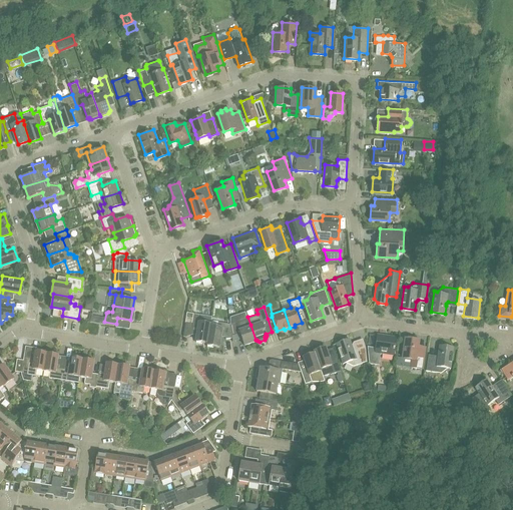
[(185,321),(191,322),(193,312),(186,311),(185,321)]
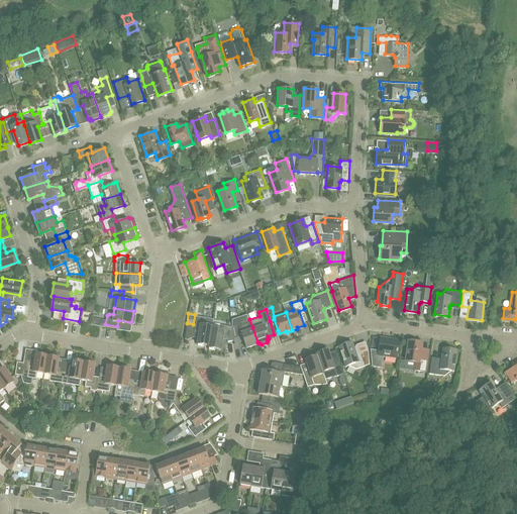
[(194,324),(193,324),(187,323),(184,337),(188,337),(199,332),(197,342),(209,344),(212,327),(212,325),(205,324),(206,316),(196,314),(194,324)]
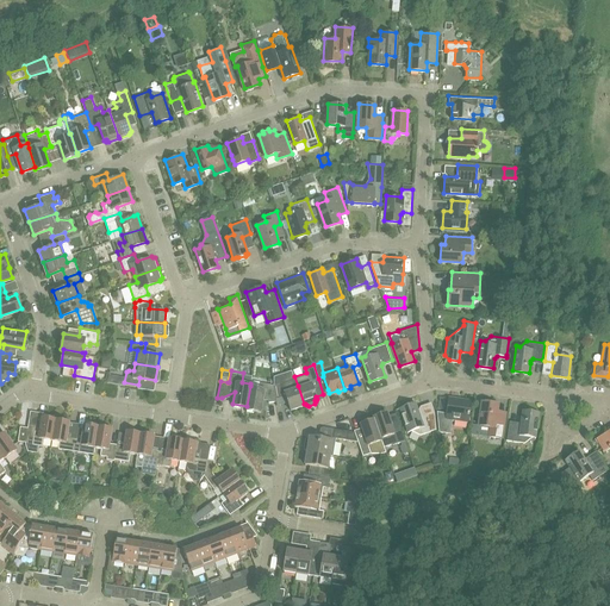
[(291,388),(287,379),(274,383),(275,398),(285,394),(291,408),(304,404),(298,386),(291,388)]
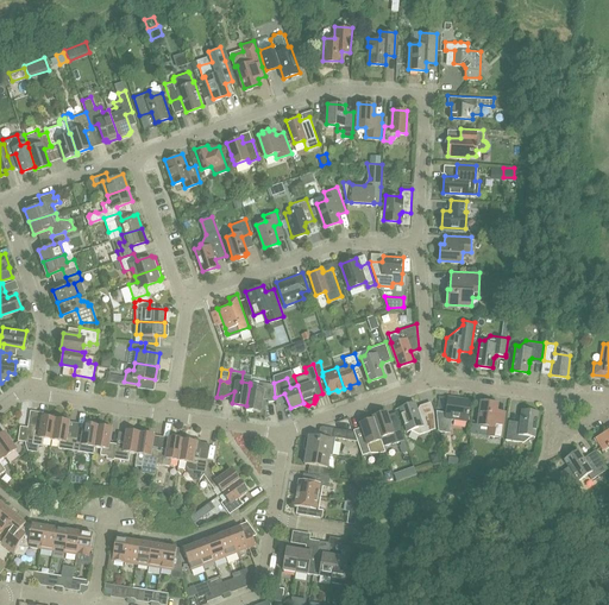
[(275,399),(274,383),(259,380),(258,386),(250,385),(246,405),(245,408),(261,410),(263,394),(267,395),(268,399),(275,399)]
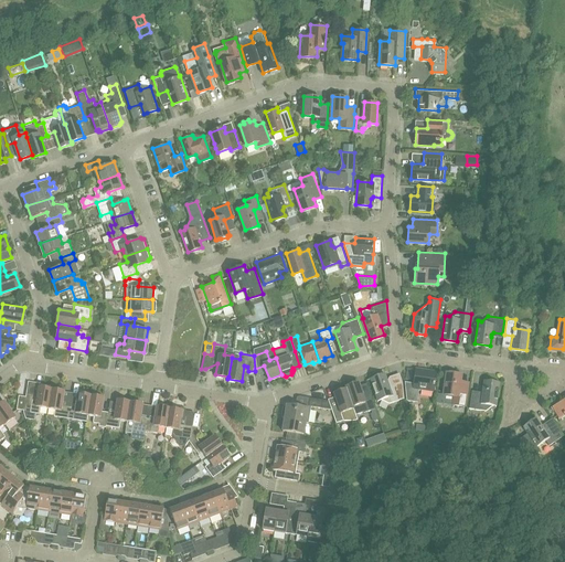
[(434,390),(436,370),(416,367),(414,381),(404,380),(406,399),(417,400),(419,388),(434,390)]
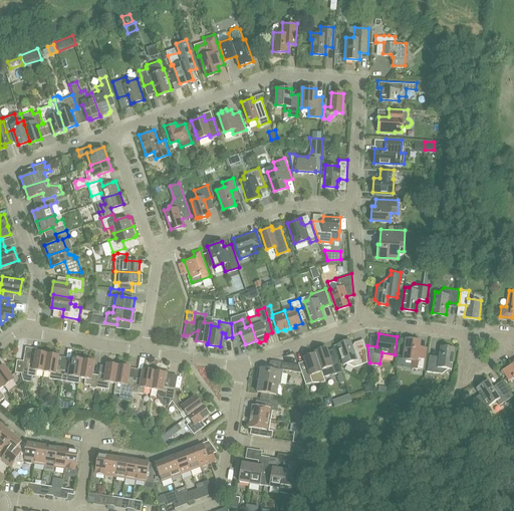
[(353,347),(352,345),(349,337),(336,342),(343,363),(347,361),(353,365),(367,360),(366,345),(356,349),(353,347)]
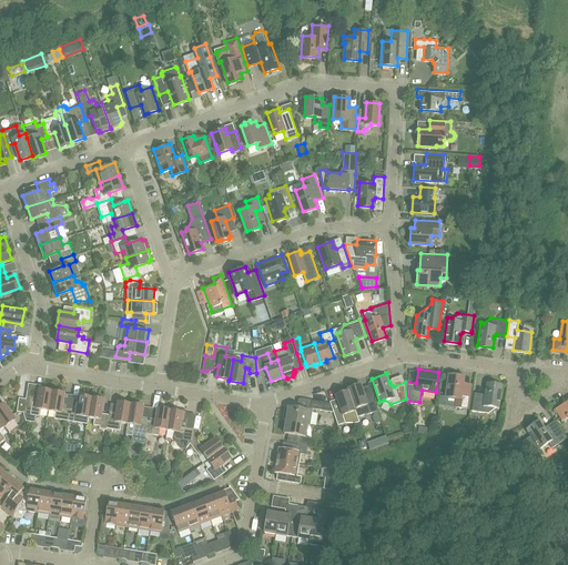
[(439,394),(438,403),(454,405),(467,406),(469,391),(470,382),(463,381),(464,375),(462,375),(450,373),(449,373),(446,394),(439,394)]
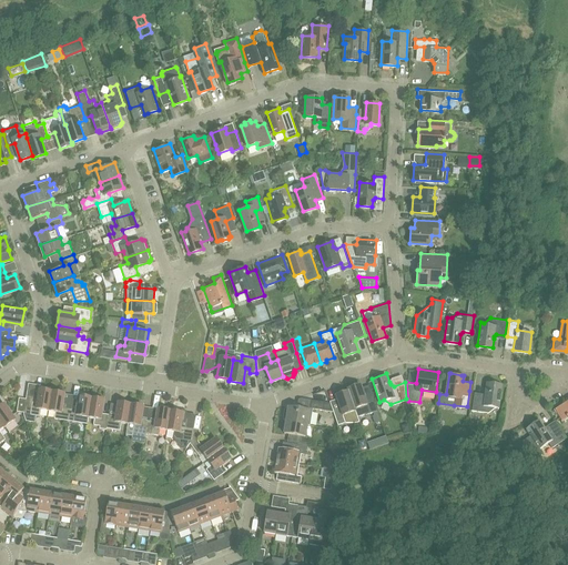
[(498,406),(501,383),(486,381),(485,391),(483,392),(474,391),(472,409),(488,411),(495,406),(498,406)]
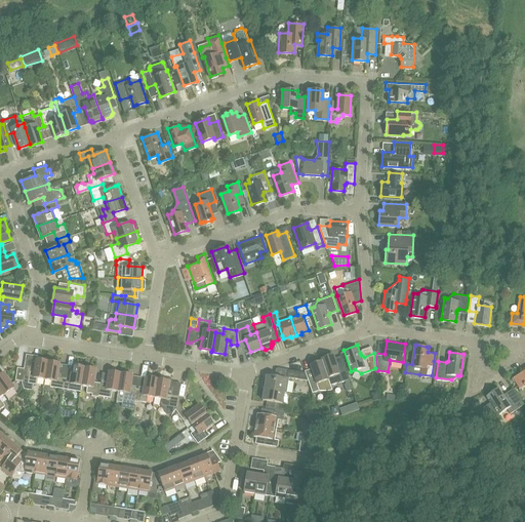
[(322,360),(328,376),(330,383),(337,380),(337,382),(349,377),(345,365),(337,367),(333,354),(321,358),(322,360)]
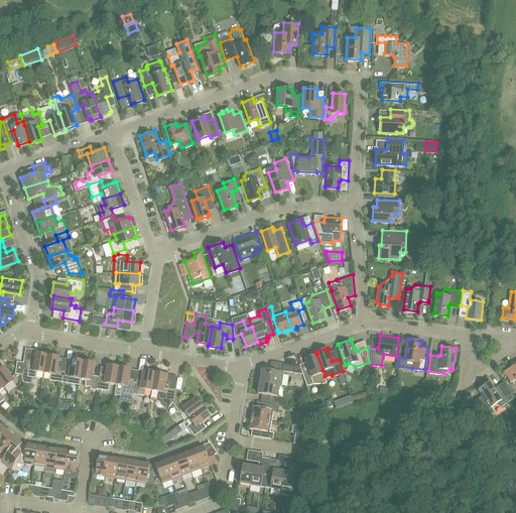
[(21,373),(21,374),(32,375),(36,376),(37,370),(44,371),(47,354),(45,354),(46,351),(37,349),(37,352),(35,352),(33,365),(29,364),(30,359),(24,358),(23,361),(21,373)]
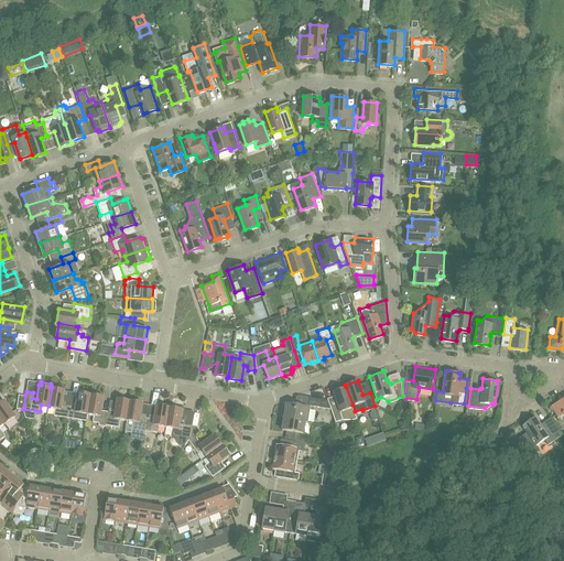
[(52,387),(49,406),(54,407),(54,413),(67,416),(68,403),(62,402),(64,389),(52,387)]
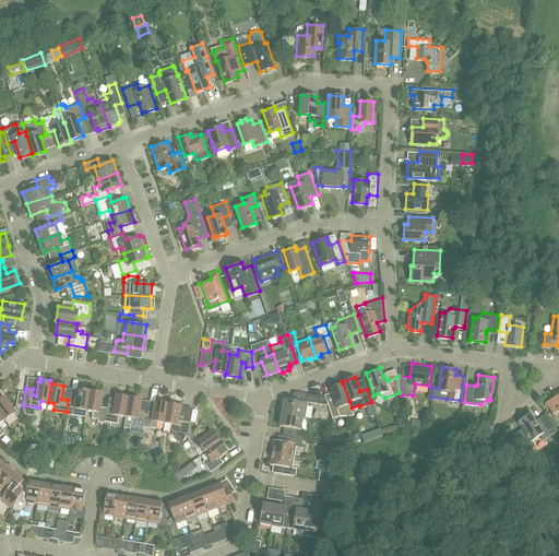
[(330,387),(331,391),(335,401),(328,403),(332,416),(340,414),(352,414),(354,413),(352,407),(349,401),(343,383),(330,387)]
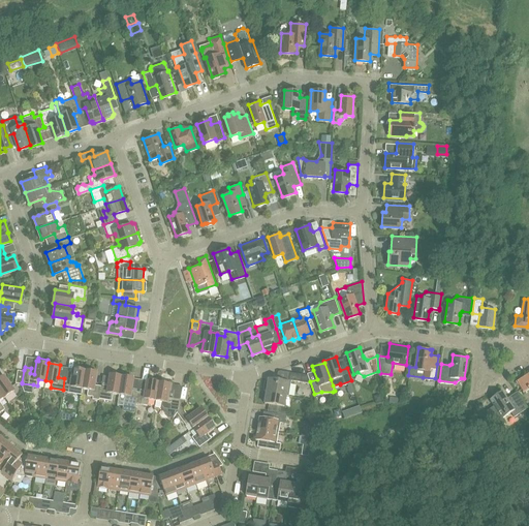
[(64,378),(63,390),(70,391),(74,392),(75,385),(82,387),(85,369),(83,368),(83,365),(74,364),(73,367),(71,379),(64,378)]
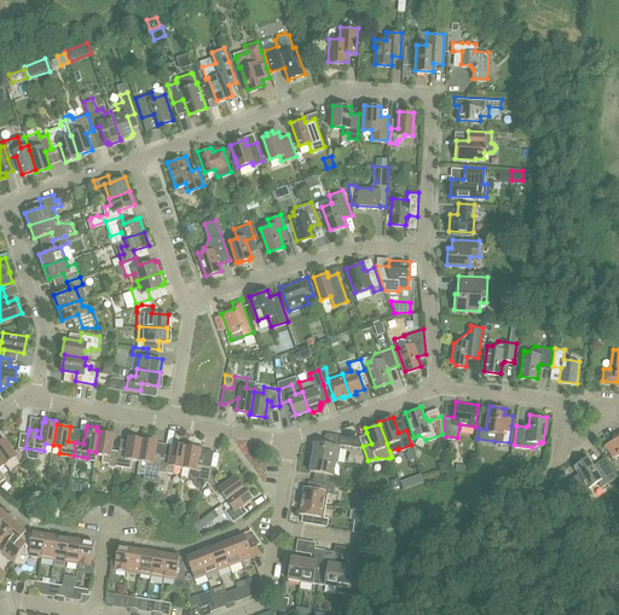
[(21,431),(18,446),(25,447),(28,433),(21,431)]
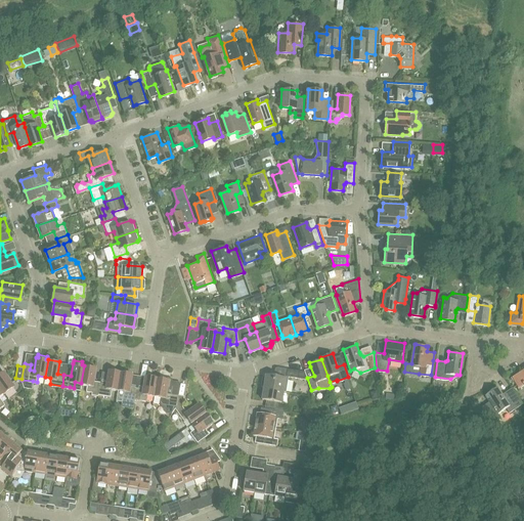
[(84,365),(81,383),(87,384),(86,390),(92,391),(91,393),(98,394),(98,393),(100,381),(94,380),(96,367),(84,365)]
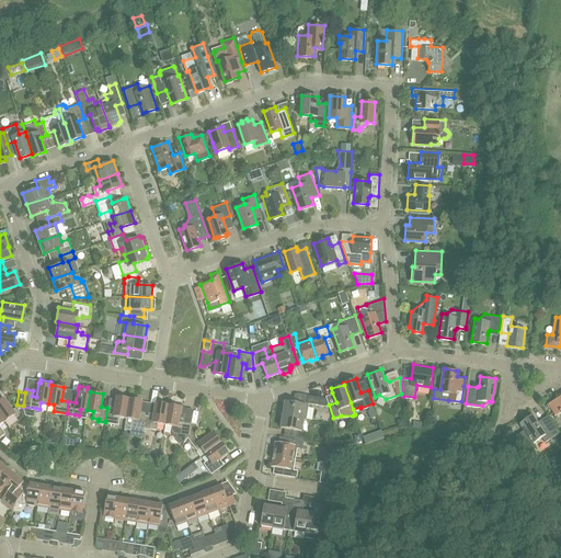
[(306,401),(309,401),(329,405),(327,397),(307,394),(306,401)]
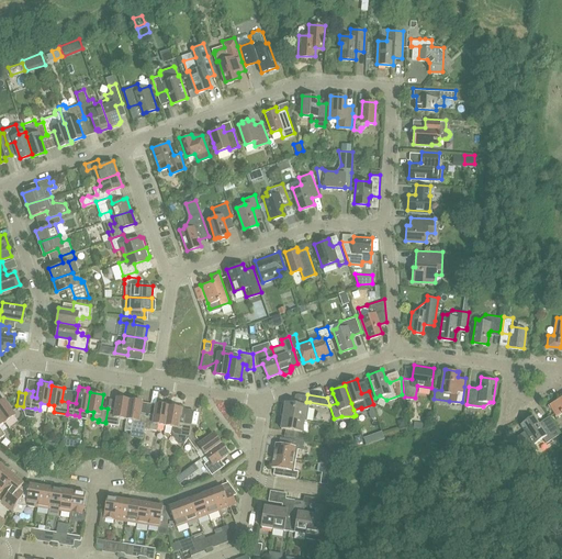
[(561,394),(549,403),(557,415),(561,411),(561,394)]
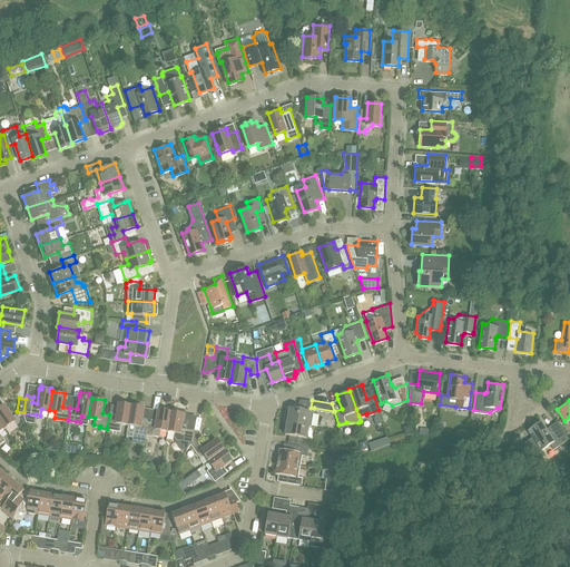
[(109,414),(107,428),(111,428),(120,430),(121,422),(128,423),(131,404),(118,402),(118,406),(116,416),(109,414)]
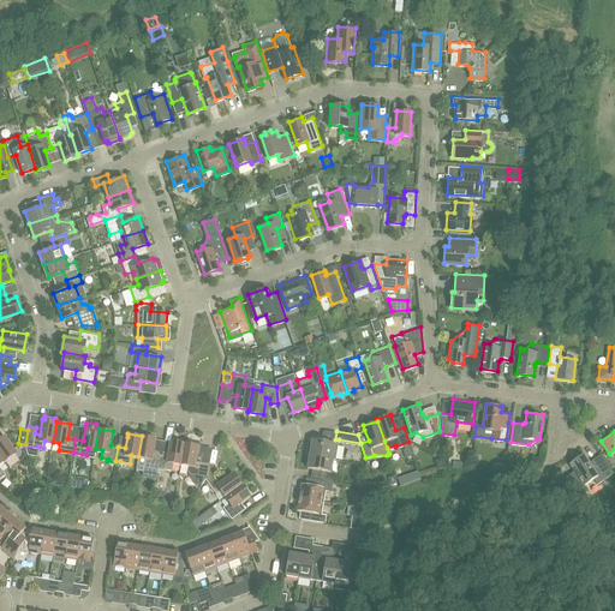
[(4,435),(0,437),(0,453),(5,460),(17,451),(4,435)]
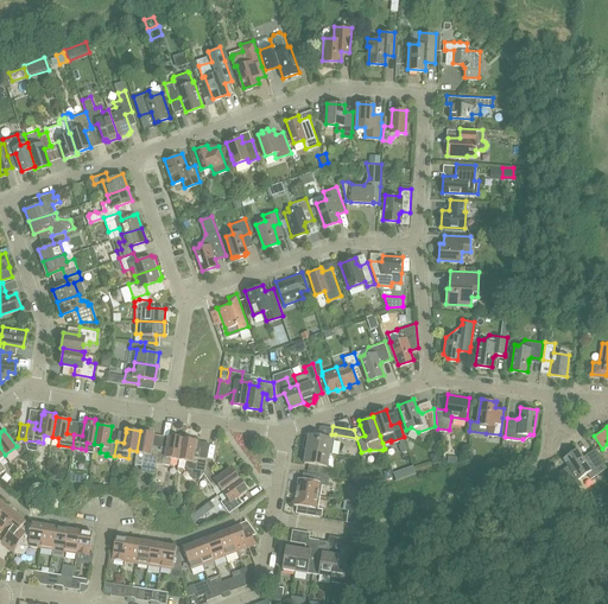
[(137,451),(134,463),(141,464),(156,466),(157,462),(159,449),(151,447),(153,432),(140,431),(137,451)]
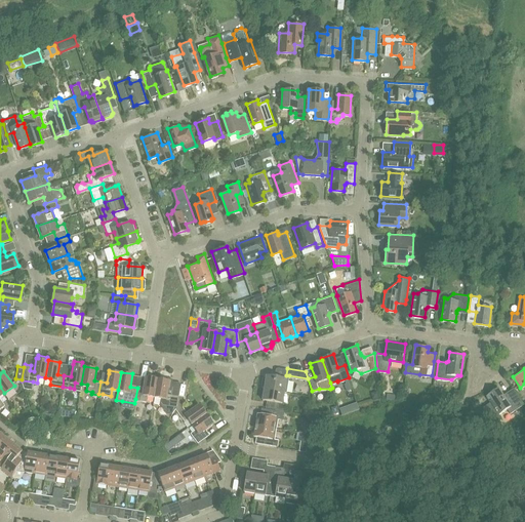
[(137,388),(135,399),(147,400),(148,394),(154,396),(157,377),(156,377),(156,374),(148,372),(147,376),(146,375),(144,389),(137,388)]
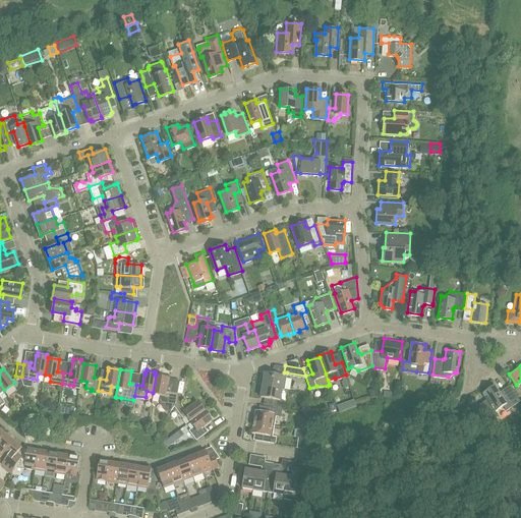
[(284,388),(286,375),(265,371),(263,385),(282,388),(284,388)]
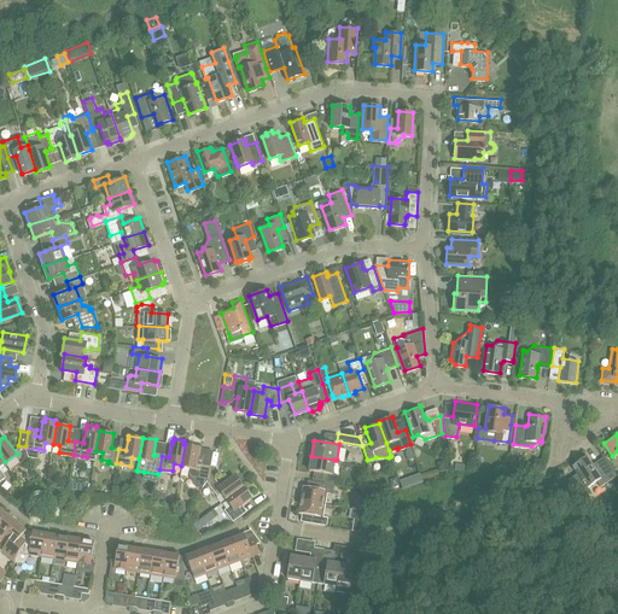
[(185,444),(181,466),(190,467),(190,471),(188,474),(196,485),(202,486),(207,480),(208,477),(209,463),(197,461),(198,455),(200,456),(203,446),(203,444),(190,442),(190,445),(185,444)]
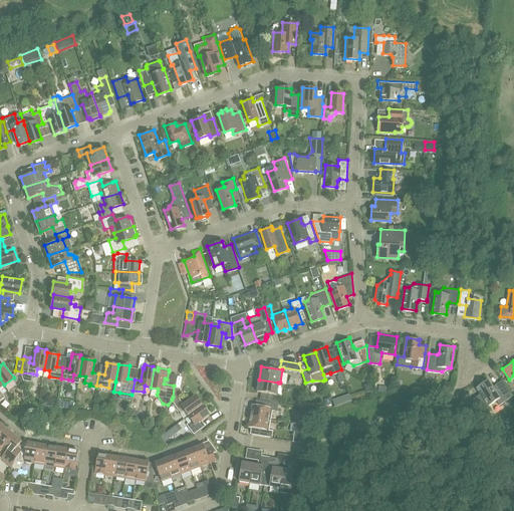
[(491,409),(488,405),(496,399),(499,404),(513,395),(503,379),(493,387),(488,378),(476,387),(481,394),(472,400),(482,415),(491,409)]
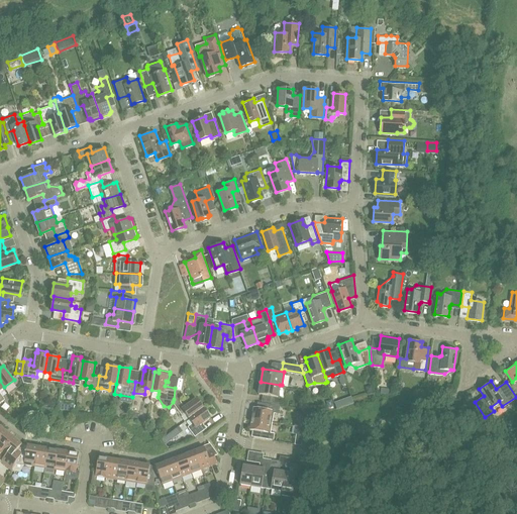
[(278,395),(280,385),(261,382),(259,393),(272,395),(271,402),(280,403),(281,396),(278,395)]
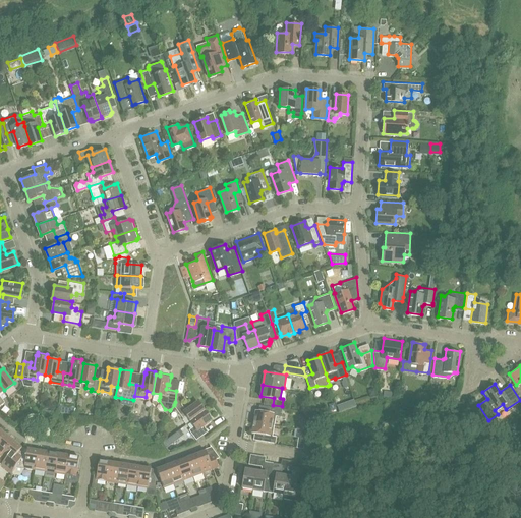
[(175,402),(174,405),(180,413),(183,416),(186,414),(190,420),(205,409),(197,400),(185,408),(181,402),(183,392),(176,391),(175,402)]
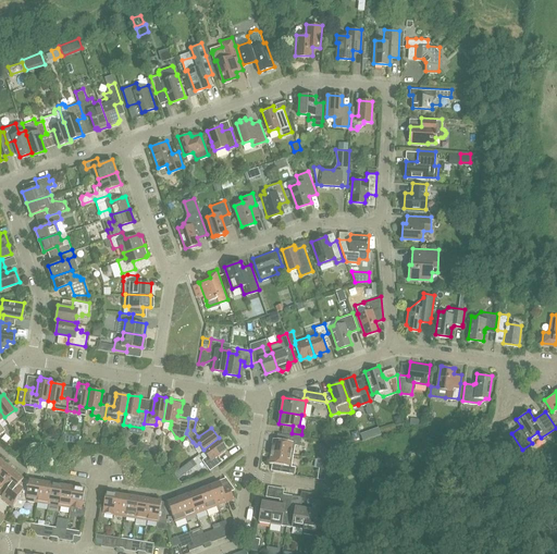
[(378,425),(359,431),(362,439),(380,432),(379,430),(378,425)]
